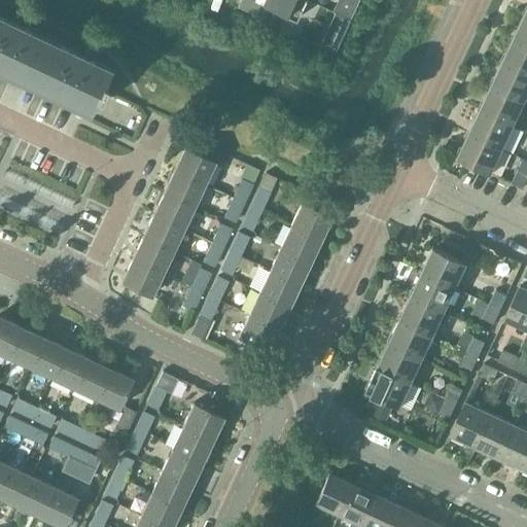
[(264,0),(262,4),(252,0),(241,0),(238,7),(265,20),(269,9),(295,22),(305,0),(264,0)]
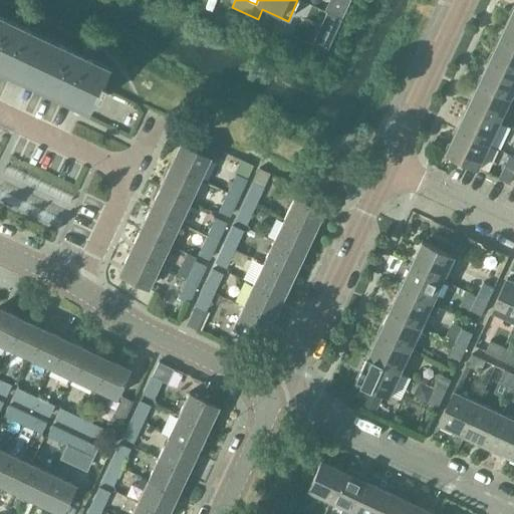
[(326,13),(322,24),(335,30),(340,20),(326,13)]
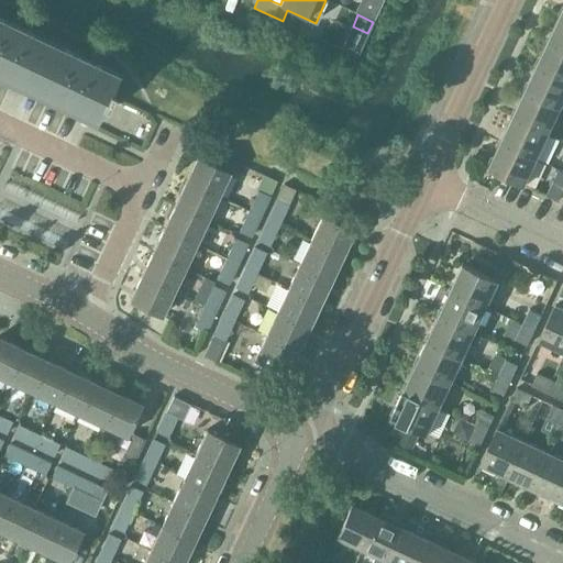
[(0,18),(0,75),(26,88),(50,41),(0,18)]
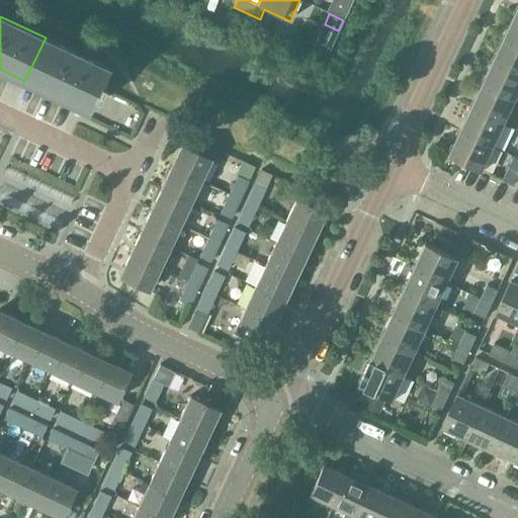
[(517,18),(515,17),(505,40),(517,47),(517,18)]
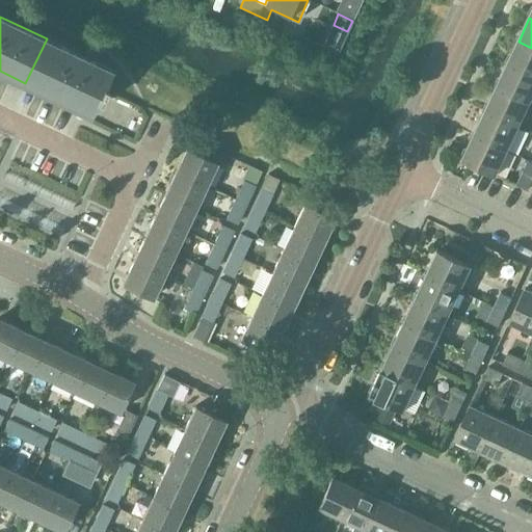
[(47,38),(25,83),(52,96),(52,97),(52,98),(52,99),(60,103),(61,102),(62,102),(62,101),(90,113),(111,69),(47,38)]
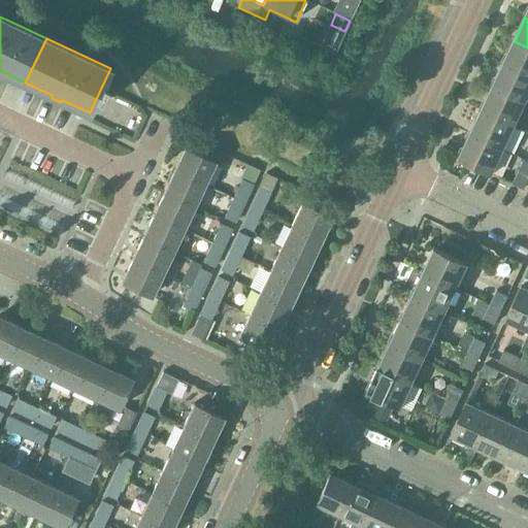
[(527,47),(515,41),(503,65),(527,76),(527,47)]
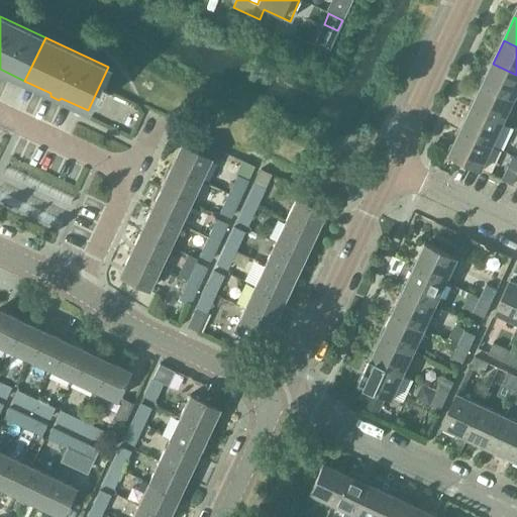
[(516,95),(516,75),(493,64),(482,87),(514,102),(516,95)]
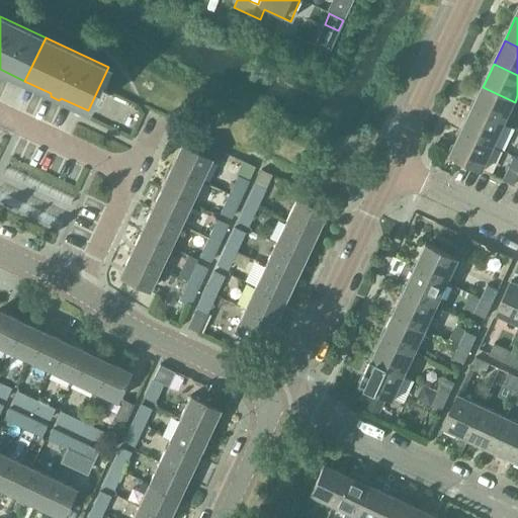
[(483,87),(471,110),(504,125),(515,102),(483,87)]
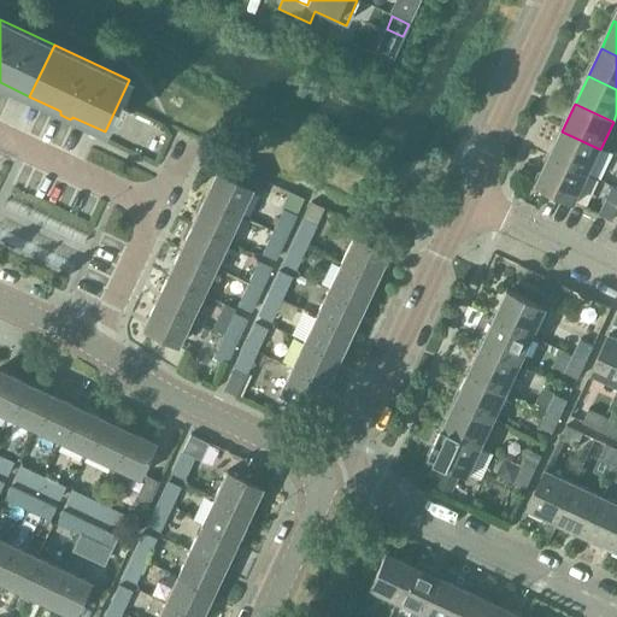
[(600,150),(562,131),(550,159),(588,177),(600,150)]
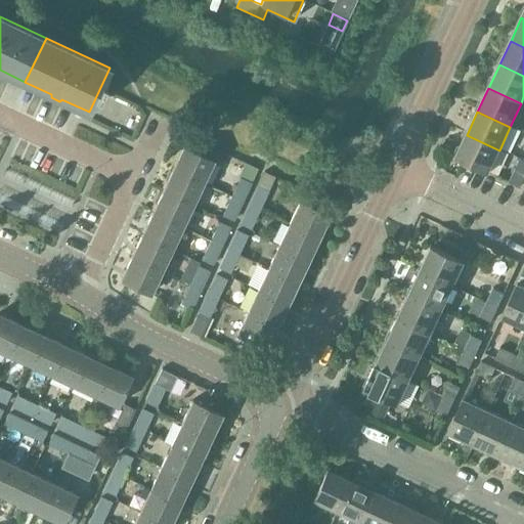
[(499,150),(467,135),(455,160),(488,175),(499,150)]
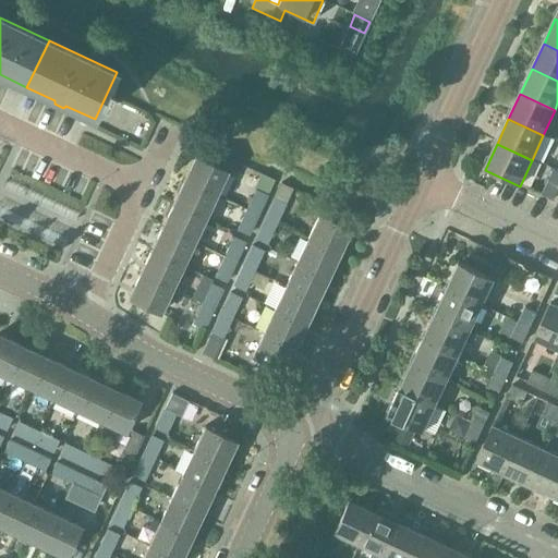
[(184,181),(216,196),(228,172),(196,157),(184,181)]
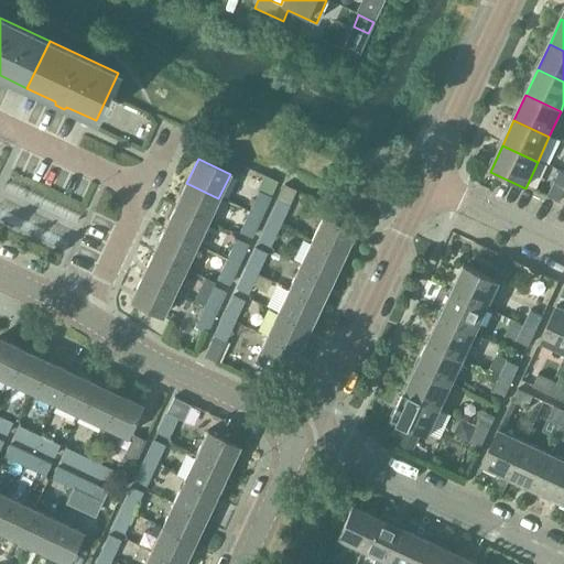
[(554,184),(563,188),(563,173),(561,171),(554,184)]
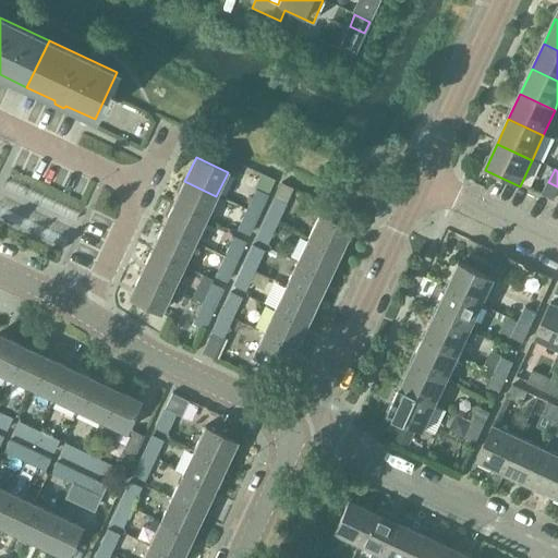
[(184,181),(173,205),(205,219),(216,196),(184,181)]
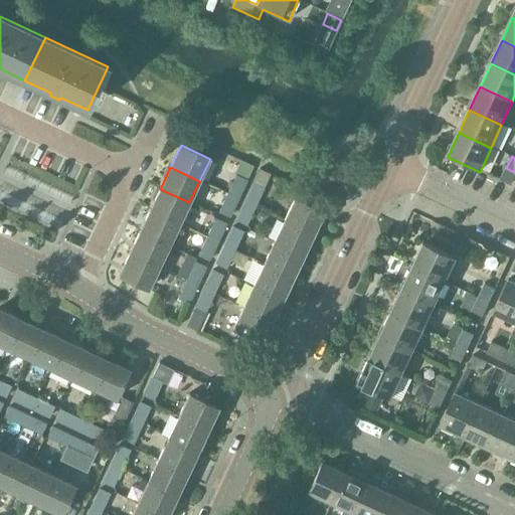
[(261,170),(253,184),(265,188),(271,175),(261,170)]
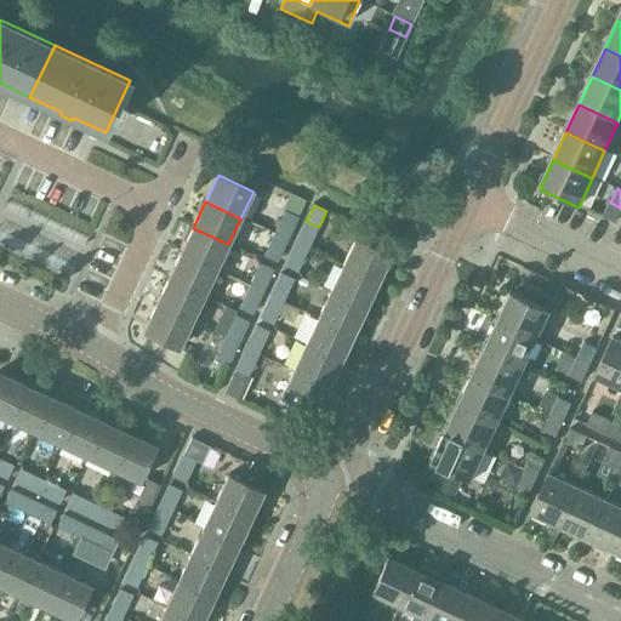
[(285,211),(274,234),(288,240),(298,217),(285,211)]
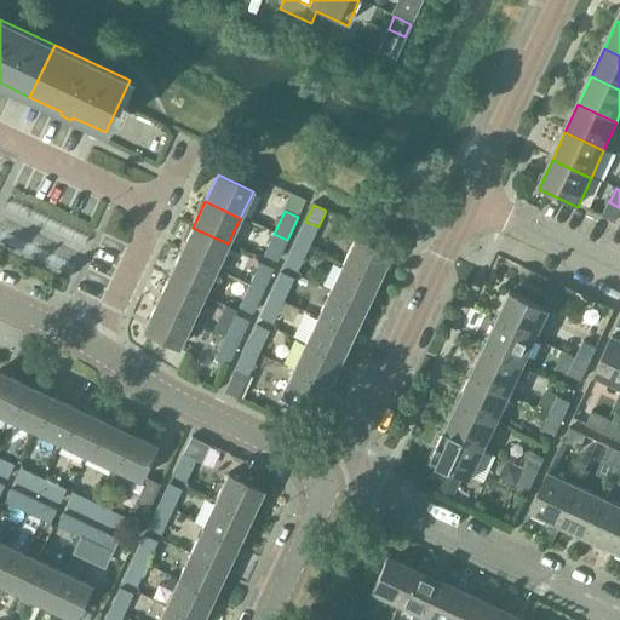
[(305,222),(296,244),(308,250),(319,227),(305,222)]
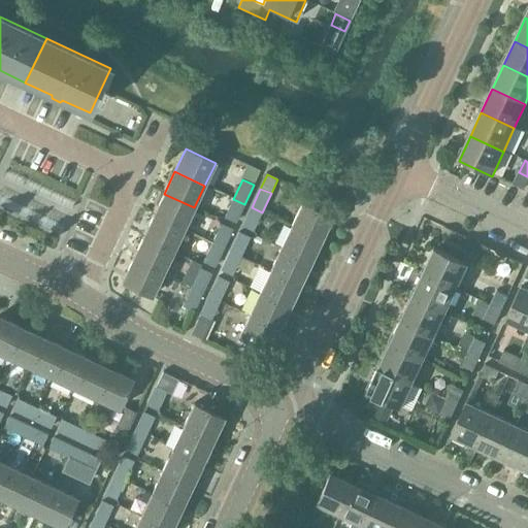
[(164,194),(154,216),(184,230),(194,207),(164,194)]
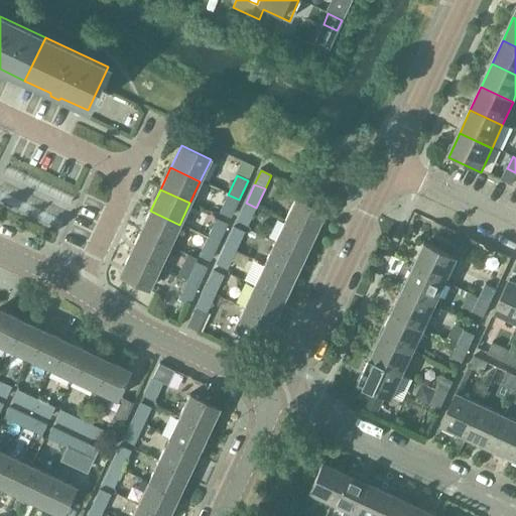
[(239,200),(228,195),(219,213),(230,218),(239,200)]
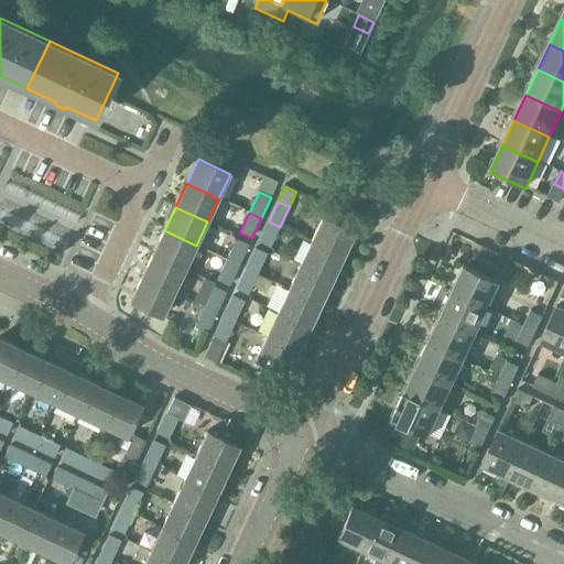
[(312,241),(343,257),(355,232),(323,217),(312,241)]
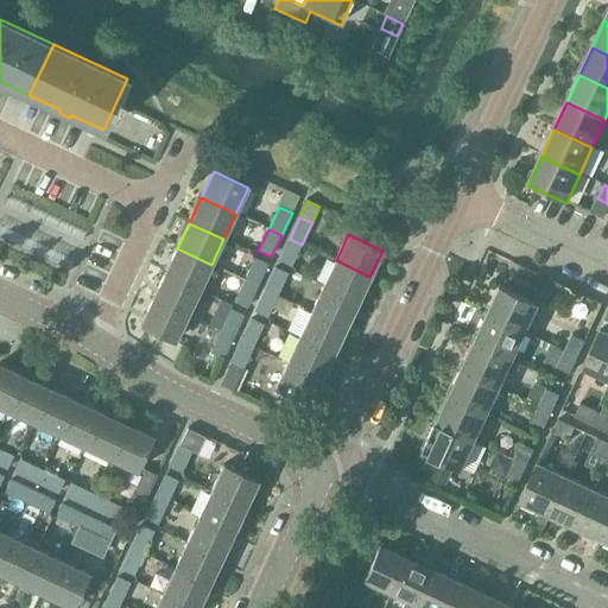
[(302,245),(290,239),(279,260),(291,266),(302,245)]
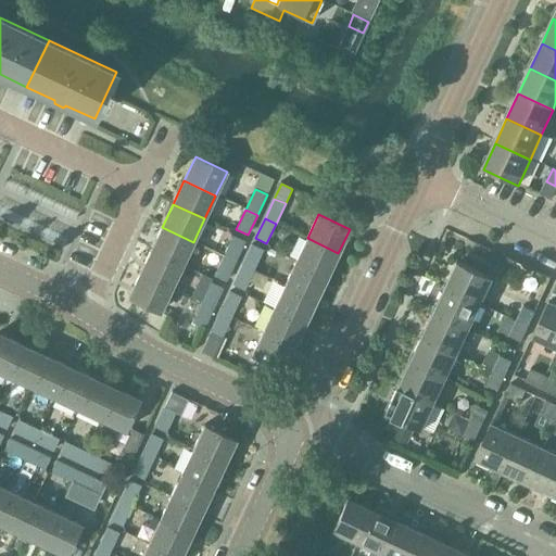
[(66,244),(63,227),(48,229),(50,247),(66,244)]
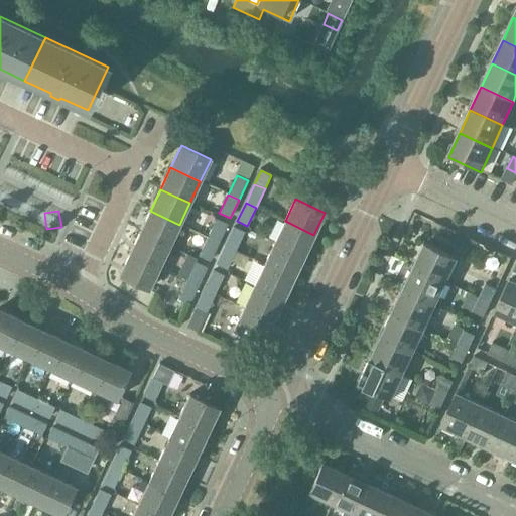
[(179,225),(150,211),(140,233),(168,246),(179,225)]
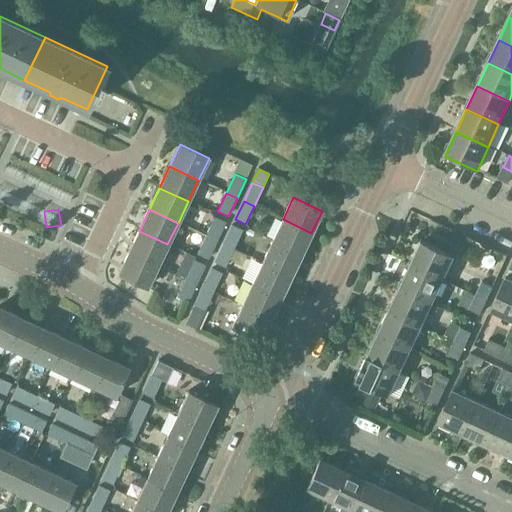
[(215,217),(206,236),(216,241),(225,222),(215,217)]
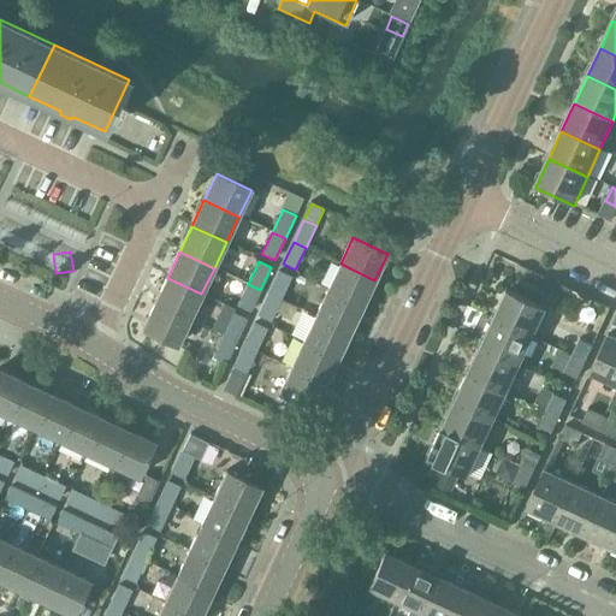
[(374,280),(341,264),(329,290),(362,307),(374,280)]
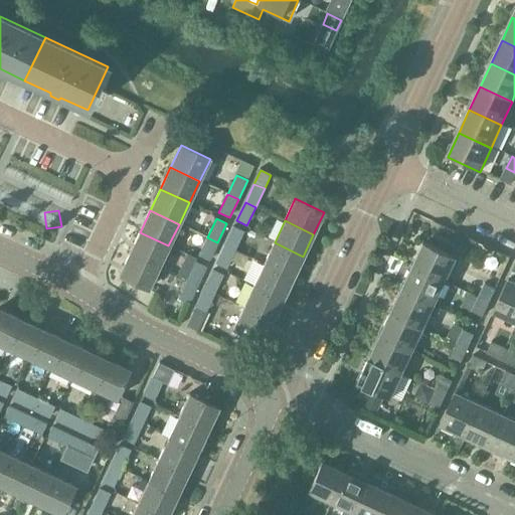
[(224,245),(235,250),(243,232),(233,227),(224,245)]
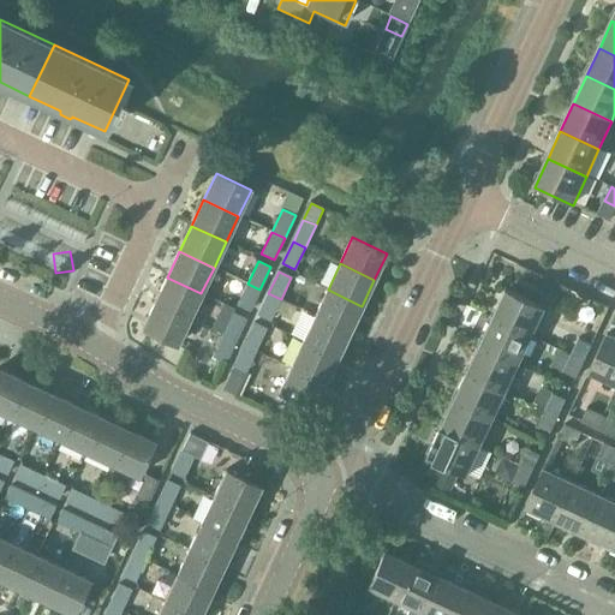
[(201,293),(167,278),(155,303),(189,320),(201,293)]
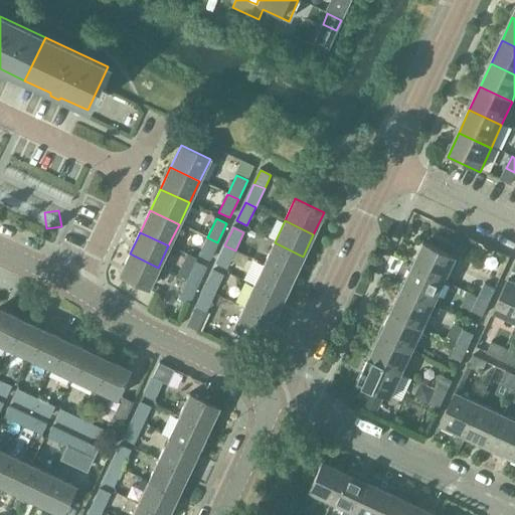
[(217,242),(207,237),(198,255),(209,261),(217,242)]
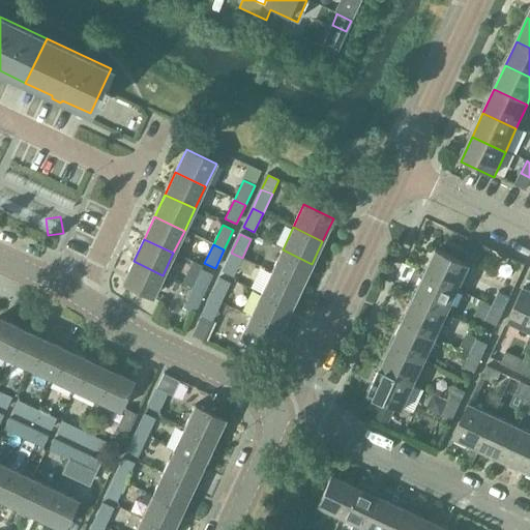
[(283,249),(271,271),(301,286),(312,264),(283,249)]
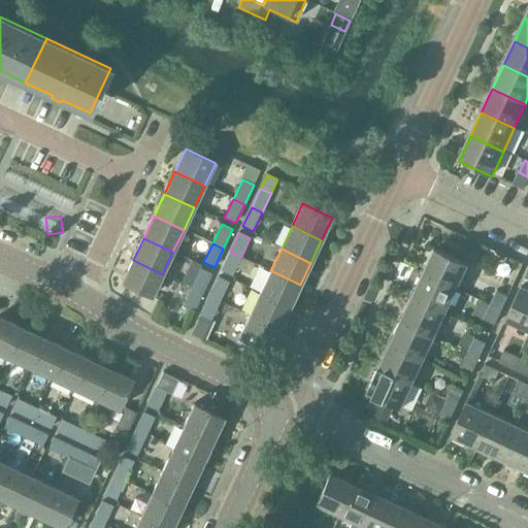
[(434,249),(422,274),(456,290),(468,265),(434,249)]
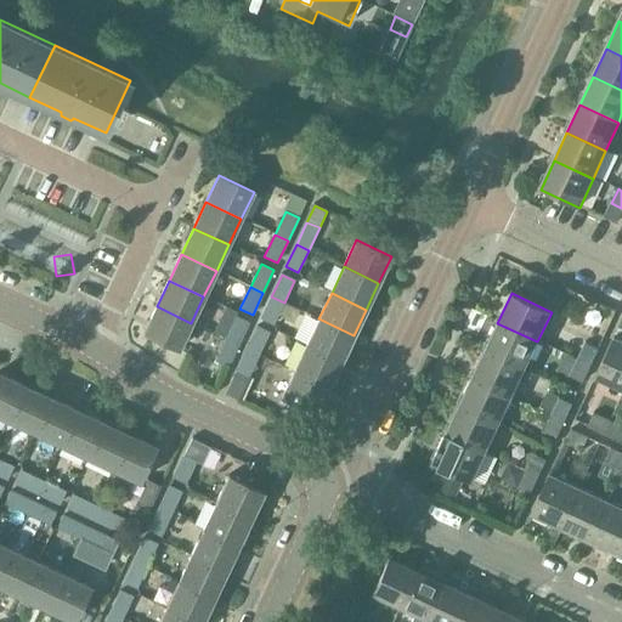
[(284,303),(271,297),(261,320),(273,326),(284,303)]
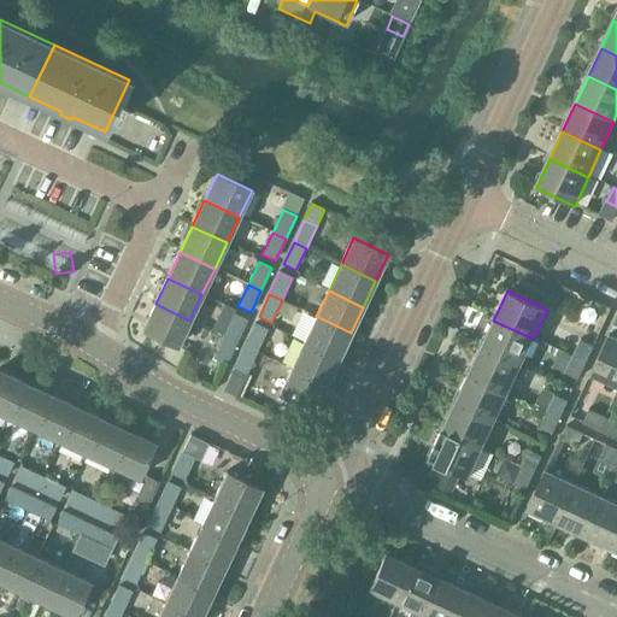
[(189,321),(156,304),(142,330),(177,347),(189,321)]
